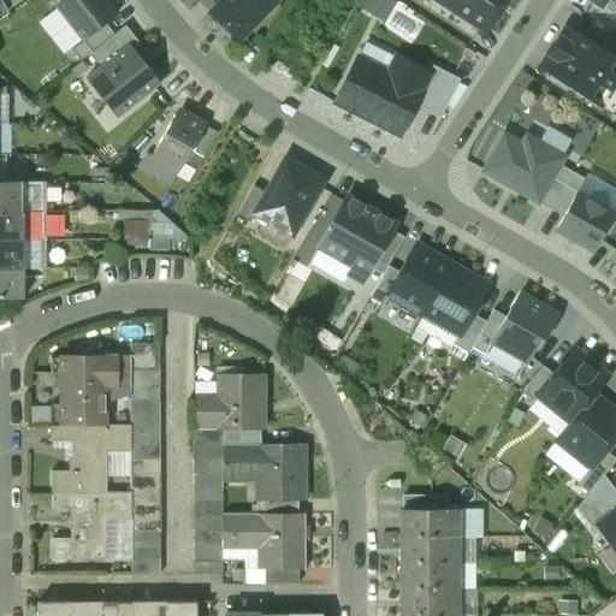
[(117,15),(105,0),(64,0),(57,6),(84,40),(105,24),(117,15)]
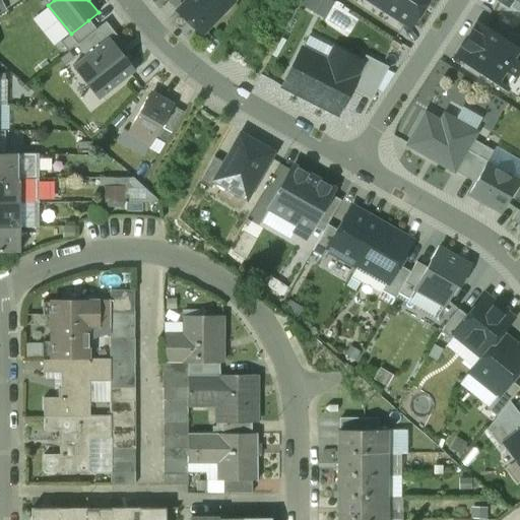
[(232,1),(231,0),(188,0),(177,11),(200,34),(232,1)]
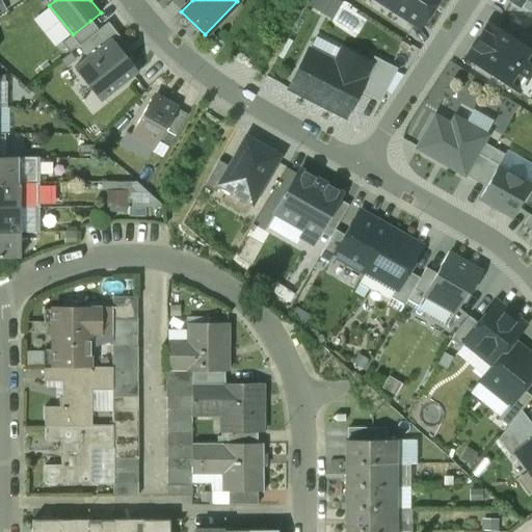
[(310,0),(309,3),(334,16),(341,0),(310,0)]
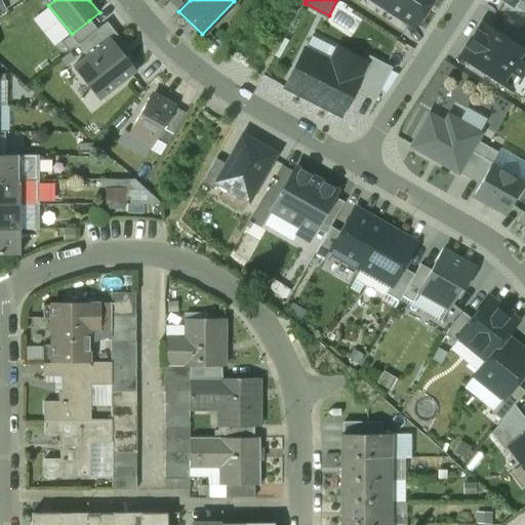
[(375,0),(414,26),(431,0),(375,0)]
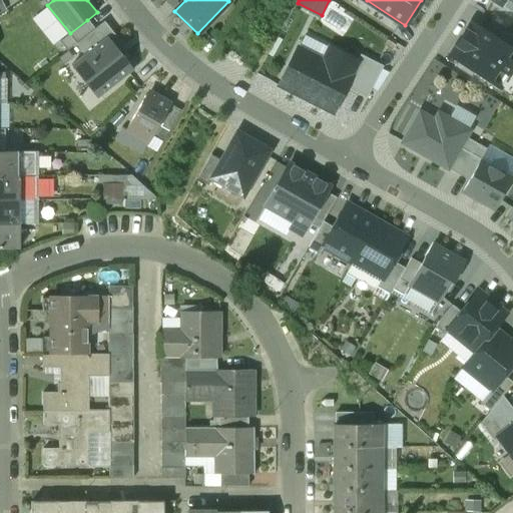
[(512,0),(492,0),(512,13),(512,0)]
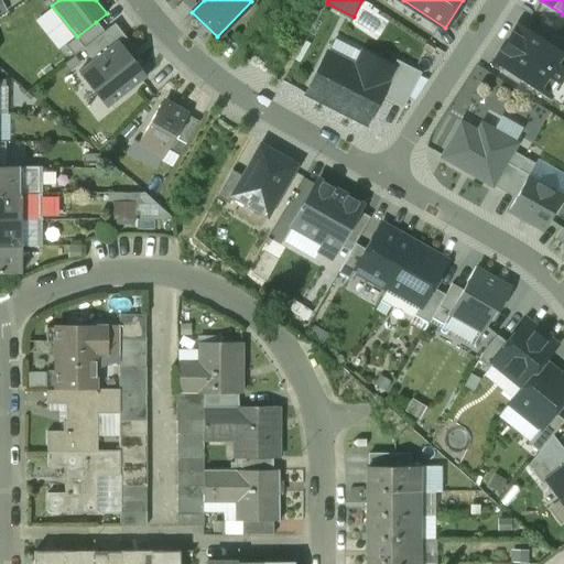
[(84,49),(105,32),(96,22),(77,36),(65,46),(74,56),(84,49)]
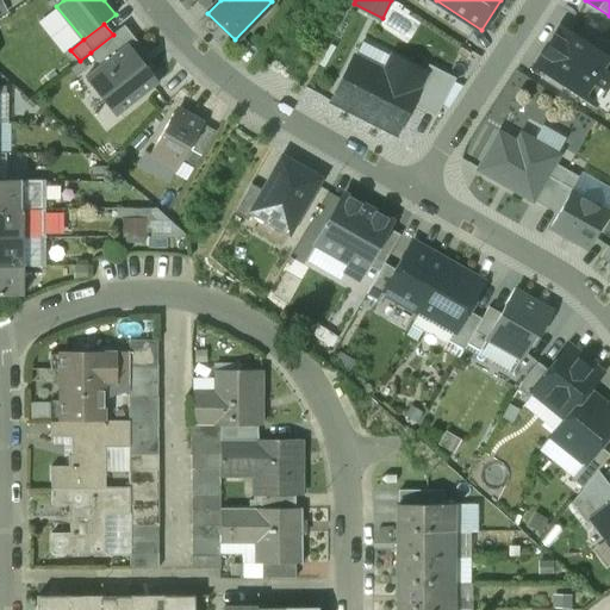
[(576,38),(609,60),(609,41),(585,24),(576,38)]
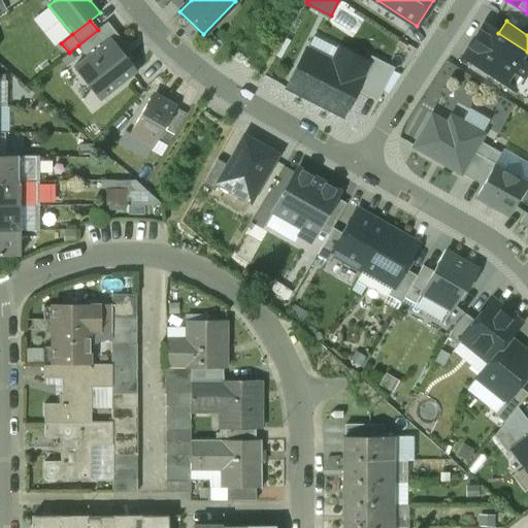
[(122,52),(126,57),(131,53),(107,23),(98,30),(78,45),(88,56),(116,34),(127,47),(122,52)]
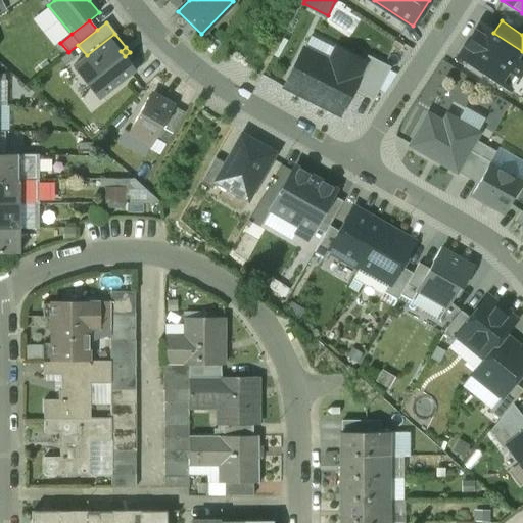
[(522,51),(493,33),(479,24),(459,56),(467,61),(463,67),(480,79),(484,73),(510,90),(522,69),(522,68),(521,68),(522,65),(522,51)]
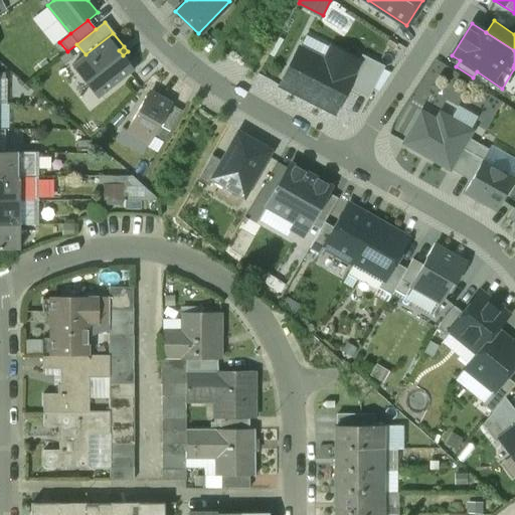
[(86,54),(71,66),(98,99),(134,69),(123,55),(119,50),(124,46),(113,33),(86,54)]
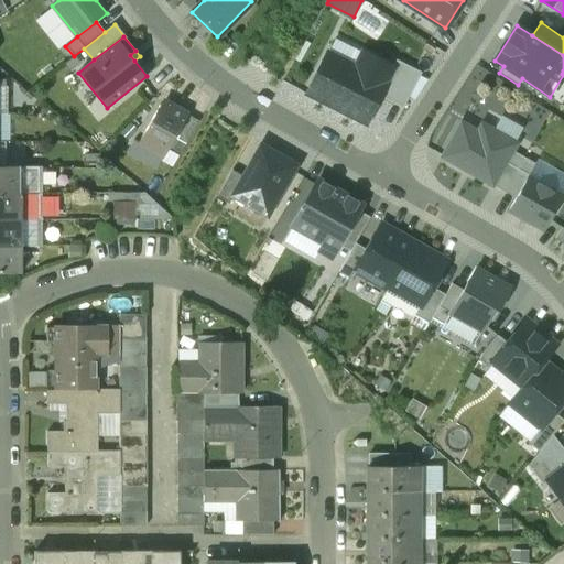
[(392,67),(361,53),(355,66),(327,53),(306,94),(365,123),(379,96),(393,68),(392,67)]
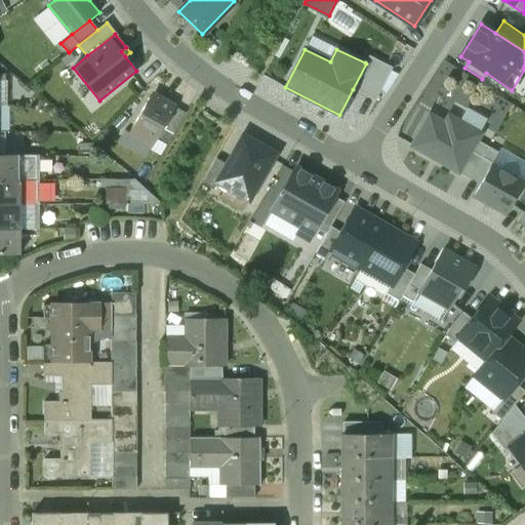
[(366,64),(353,89),(375,101),(392,68),(368,55),(365,63),(366,64)]
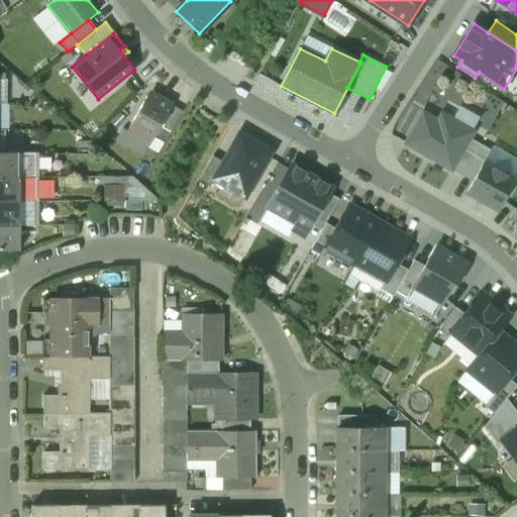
[(145,103),(143,101),(126,131),(149,143),(153,137),(172,105),(150,94),(145,103)]
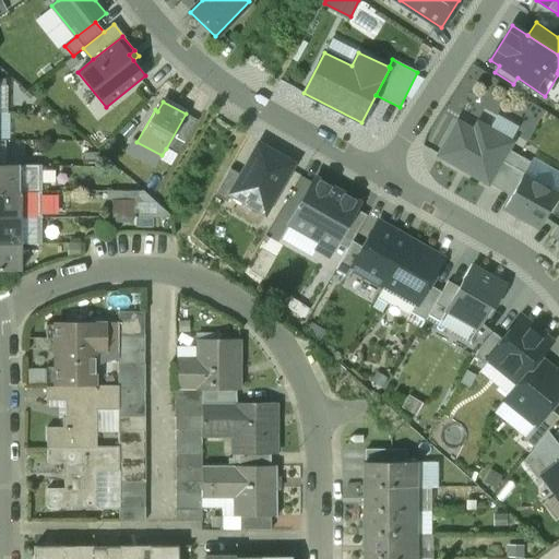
[(186,114),(166,149),(177,154),(197,120),(186,114)]
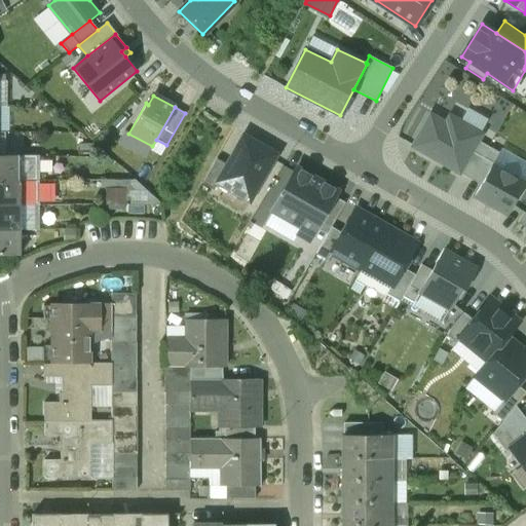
[(455,129),(430,115),(412,147),(429,156),(434,156),(441,160),(441,162),(459,173),(477,141),(481,135),(458,122),(455,129)]
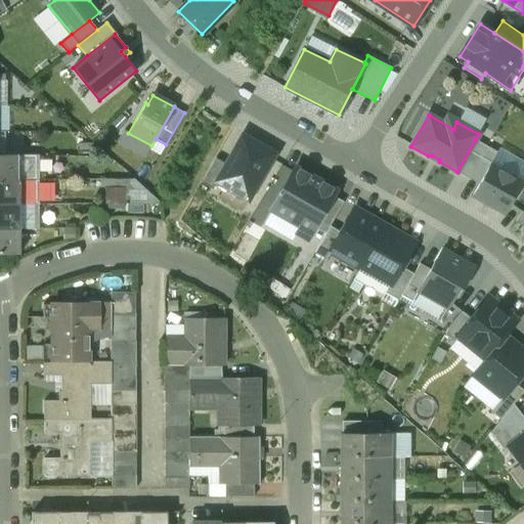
[(274,154),(243,135),(226,164),(216,182),(217,182),(248,200),(274,154)]
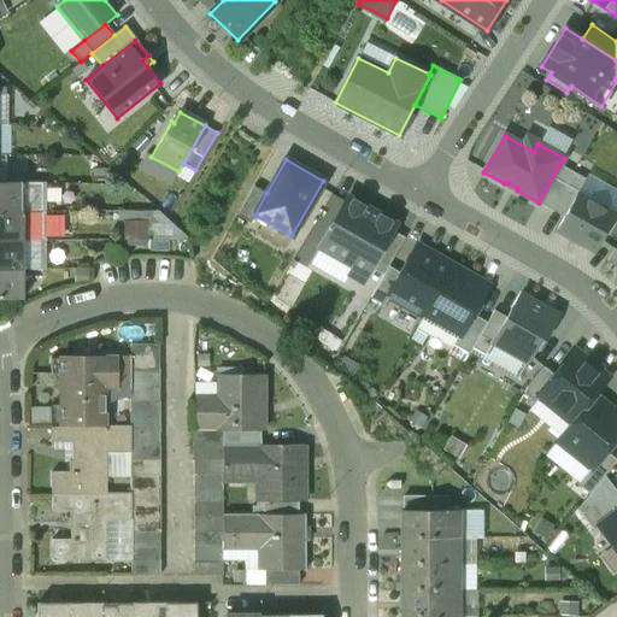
[(539,203),(564,217),(576,194),(585,180),(559,165),(539,203)]
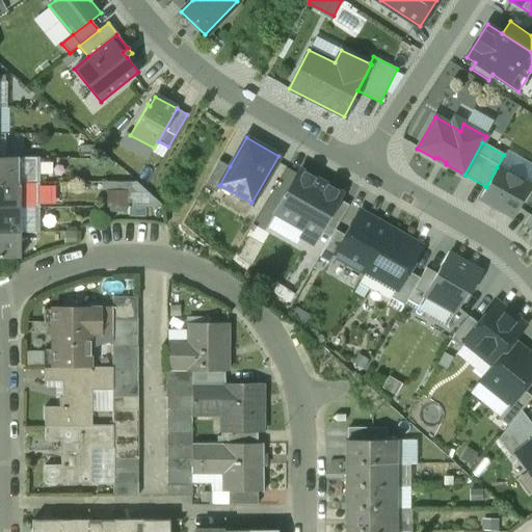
[(0,157),(0,182),(17,183),(17,158),(0,157)]
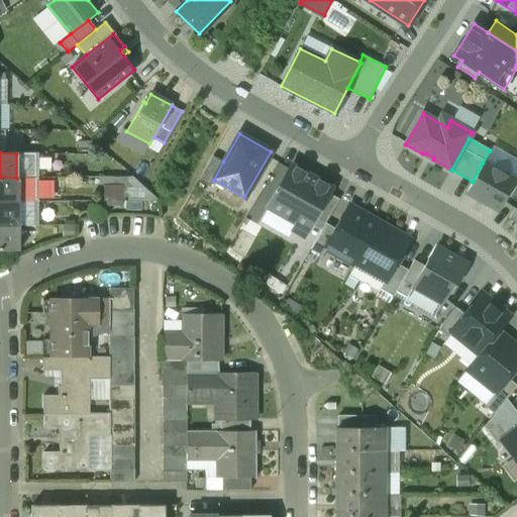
[(213,180),(223,162),(212,157),(198,181),(209,187),(214,180),(213,180)]
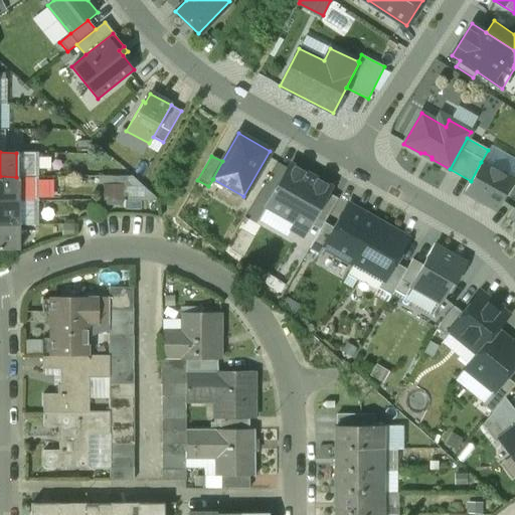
[(513,180),(481,162),(471,181),(465,191),(497,209),(513,180)]
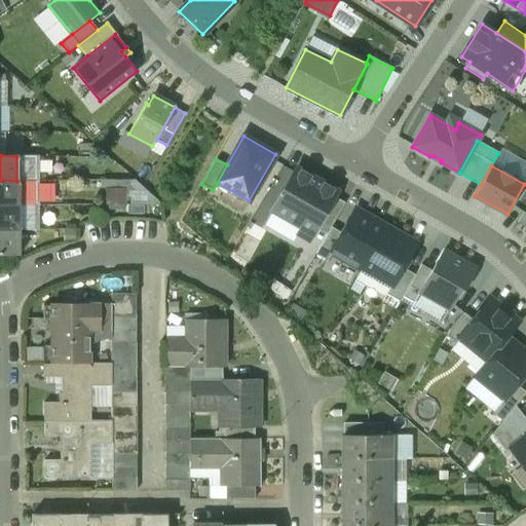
[(337,191),(296,168),(271,211),(301,227),(300,230),(301,234),(303,237),(306,238),(309,238),(312,235),(315,229),(334,197),(337,191)]
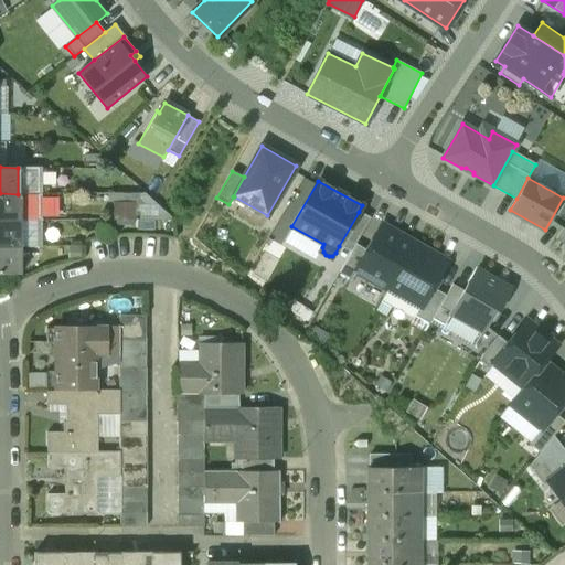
[(115,222),(140,221),(139,191),(115,192),(115,222)]
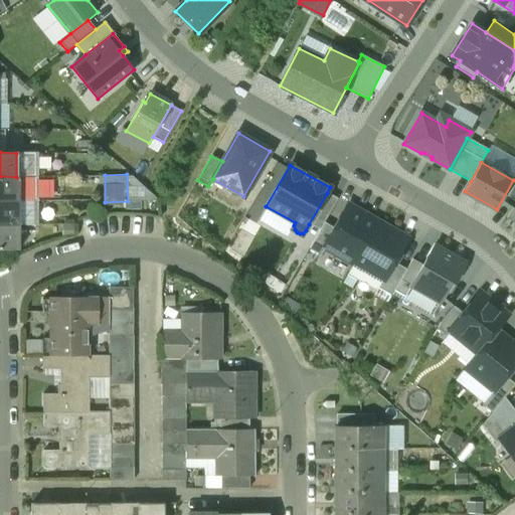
[(16,177),(0,176),(0,200),(16,201),(16,177)]
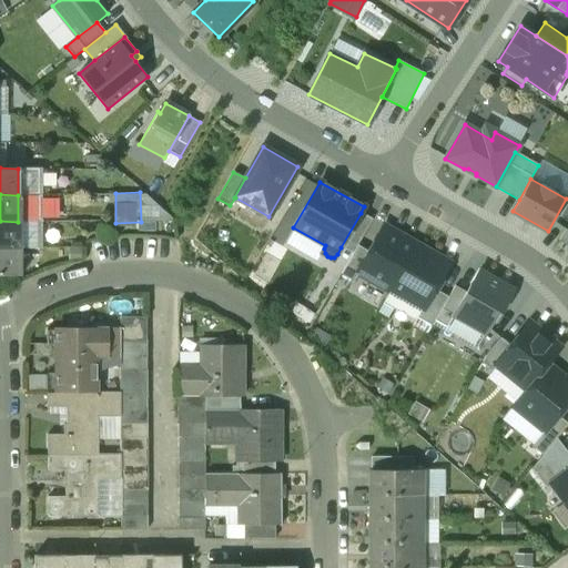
[(373,219),(361,213),(341,247),(353,254),(357,245),(373,219)]
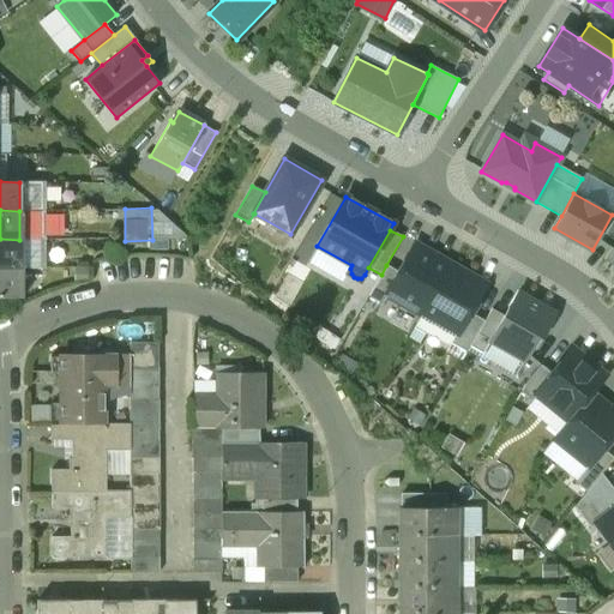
[(19,240),(0,239),(0,268),(18,269),(19,240)]
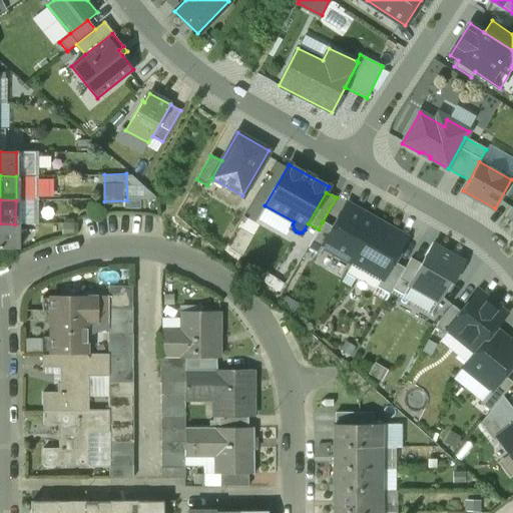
[(352,264),(377,220),(347,203),(333,227),(322,246),(324,247),(352,264)]
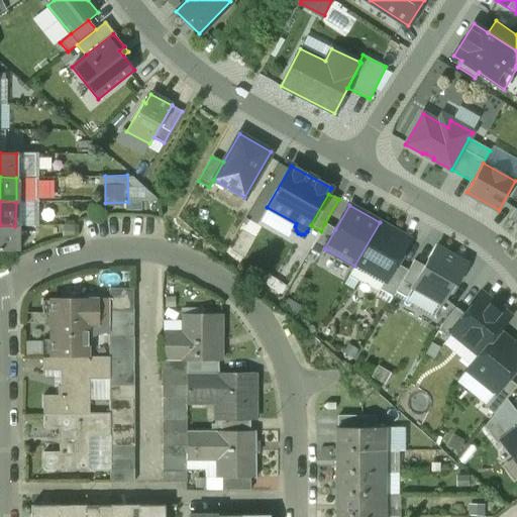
[(516,210),(515,209),(508,218),(516,224),(516,210)]
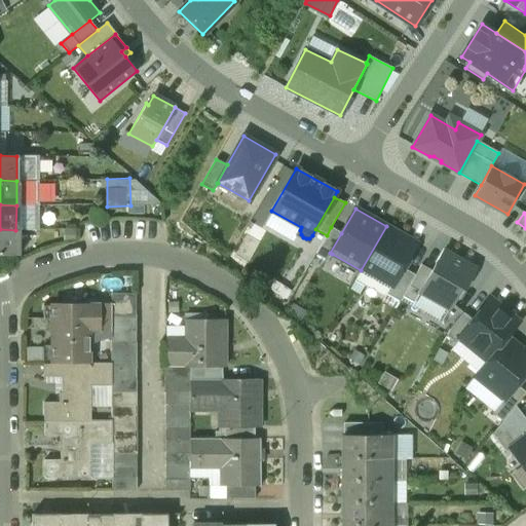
[(416,243),(386,226),(361,270),(390,287),(391,288),(403,268),(416,243)]
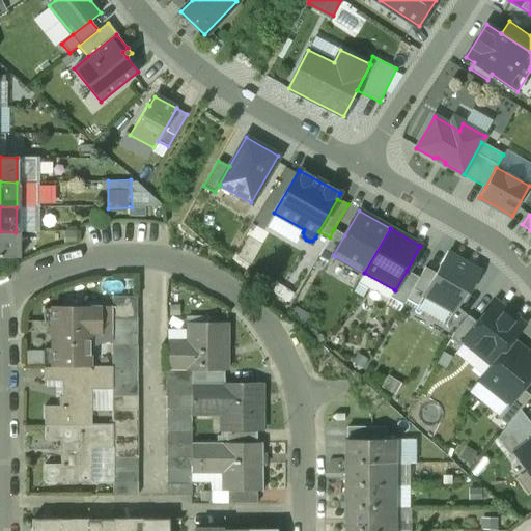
[(331,263),(335,256),(333,255),(344,235),(334,229),(330,238),(318,256),(331,263)]
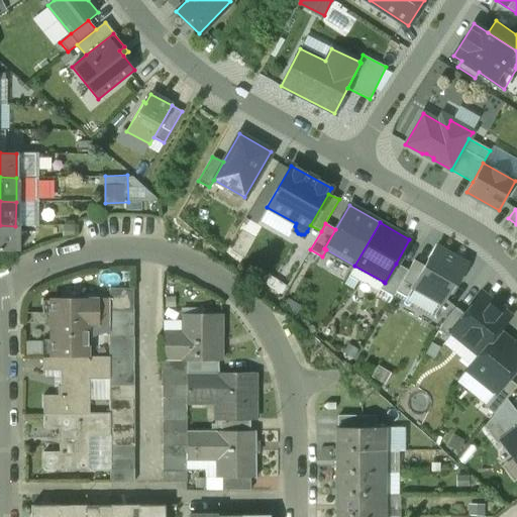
[(15,226),(0,225),(0,250),(15,251),(15,226)]
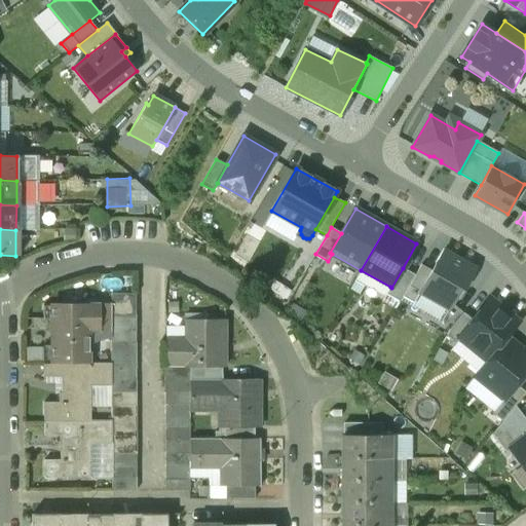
[(476,268),(443,251),(431,271),(419,293),(449,309),(457,296),(459,297),(476,268)]
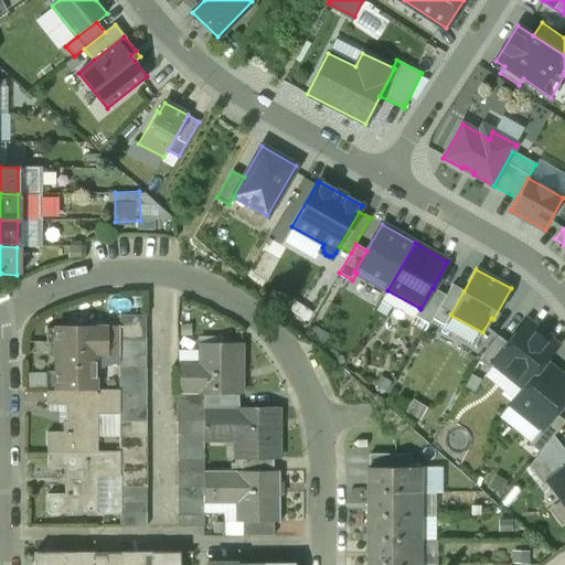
[(450,315),(464,291),(452,285),(446,296),(433,319),(444,326),(450,315)]
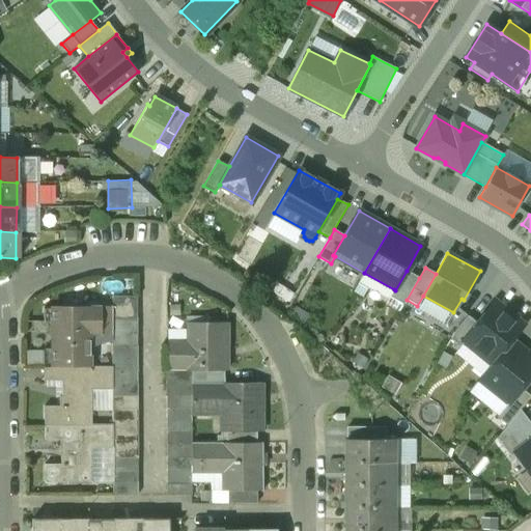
[(407,300),(419,278),(407,271),(395,290),(394,289),(390,297),(403,305),(407,300)]
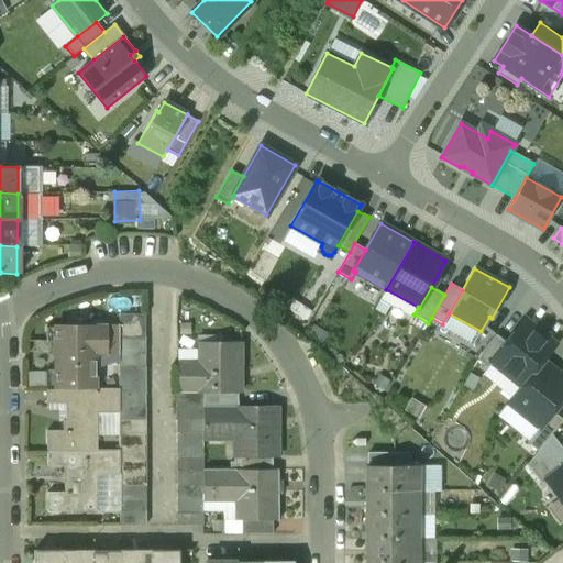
[(145,315),(119,315),(119,326),(119,328),(145,328),(145,315)]
